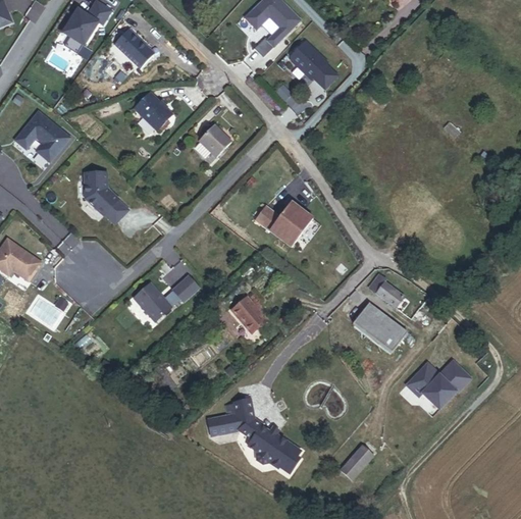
[(0,26),(12,20),(4,0),(0,0),(0,26)]
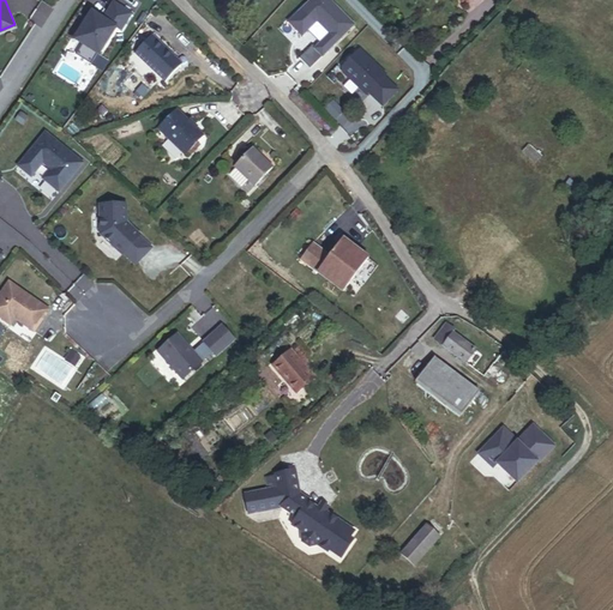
[(84,14),(71,35),(82,42),(76,53),(90,62),(96,52),(98,53),(115,25),(120,29),(131,12),(113,0),(102,17),(100,14),(98,17),(90,12),(86,17),(84,14)]
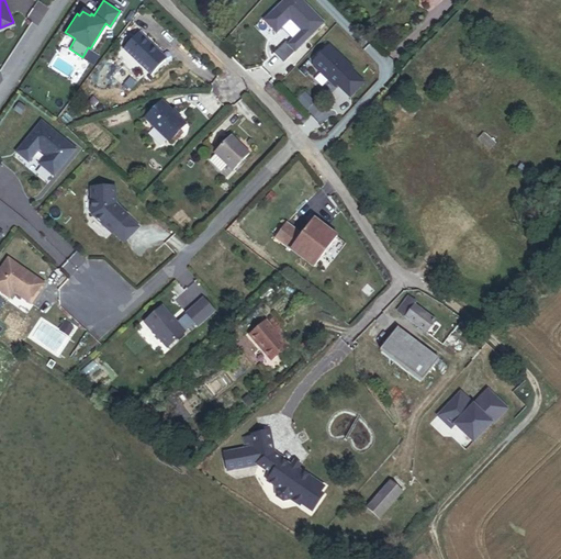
[(323,21),(302,0),(283,0),(272,11),(284,23),(290,17),(303,29),(301,31),(306,37),(323,21)]
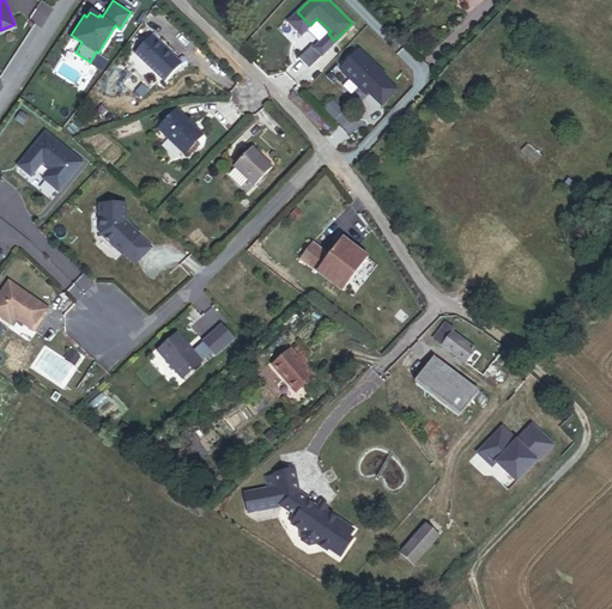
[(180,61),(152,34),(153,32),(141,20),(128,38),(138,48),(134,52),(162,79),(180,61)]
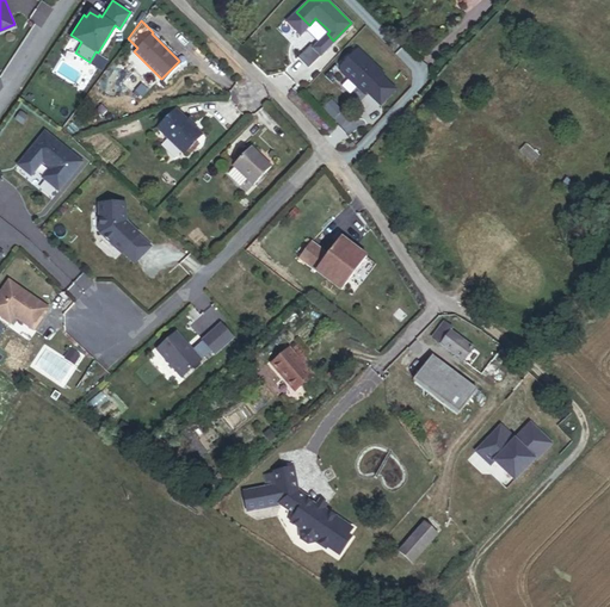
[(384,72),(359,48),(343,66),(342,70),(367,92),(368,90),(382,103),(396,87),(382,74),(384,72)]
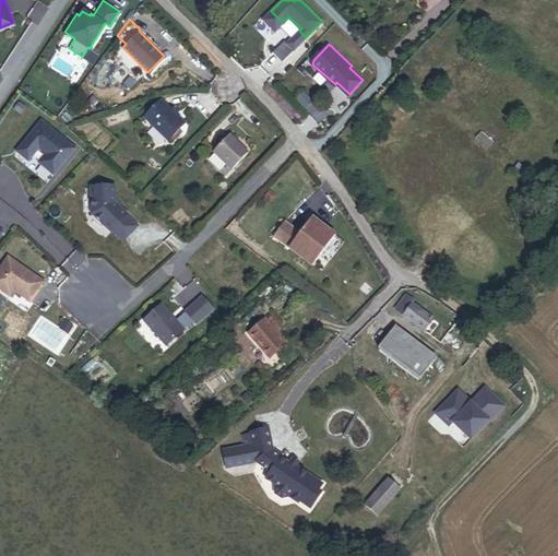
[(167,140),(185,122),(161,98),(143,116),(167,140)]
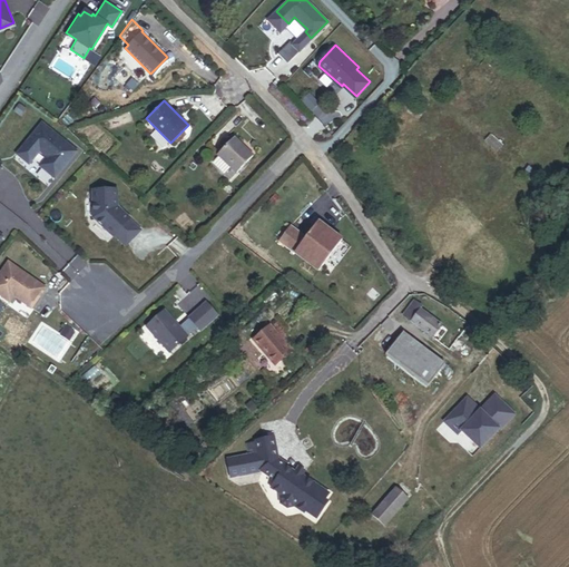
[(65,140),(41,120),(16,150),(28,160),(39,148),(45,153),(45,156),(39,163),(54,176),(76,149),(67,142),(66,143),(64,140),(65,140)]
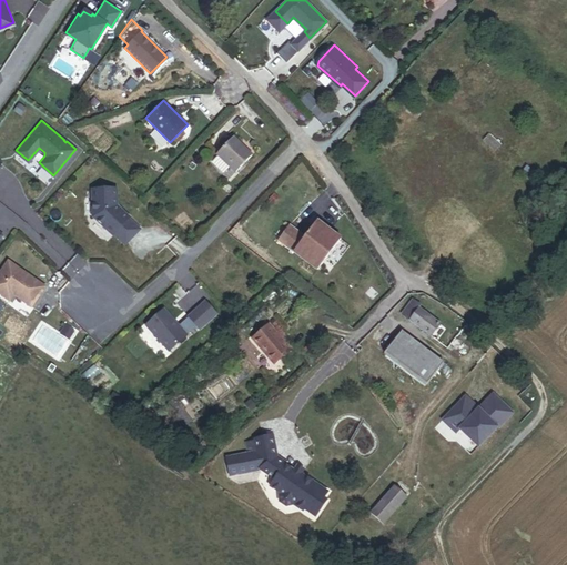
[(83,129),(76,123),(67,127),(77,135),(78,134),(82,130),(83,129)]
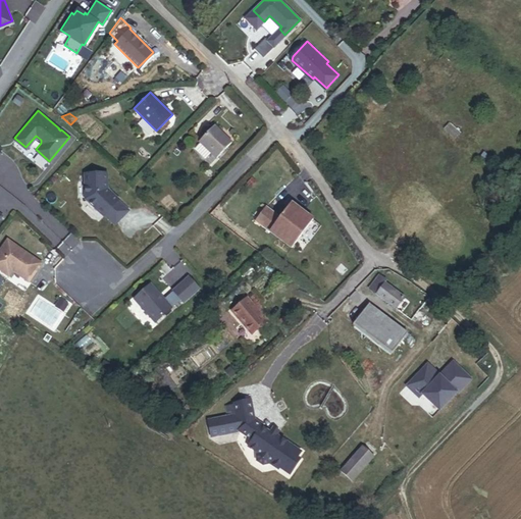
[(84,126),(75,119),(71,123),(79,132),(84,126)]
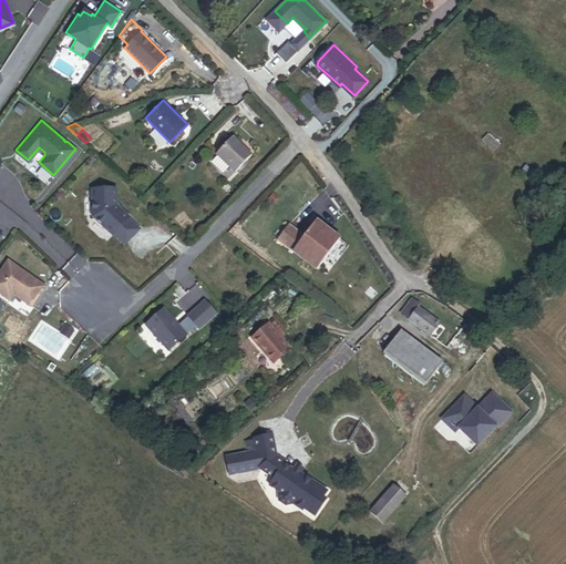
[(216,152),(235,170),(250,153),(233,135),(216,152)]
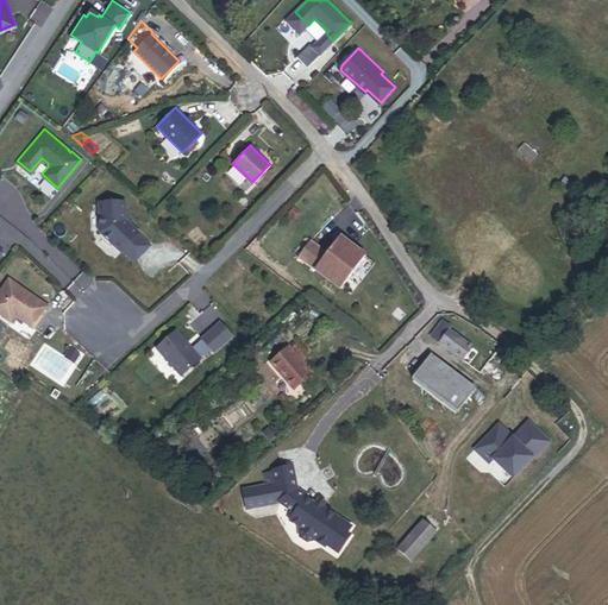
[(98,201),(99,229),(120,250),(121,249),(133,260),(150,244),(137,232),(138,231),(132,226),(132,227),(124,220),(125,219),(124,200),(98,201)]
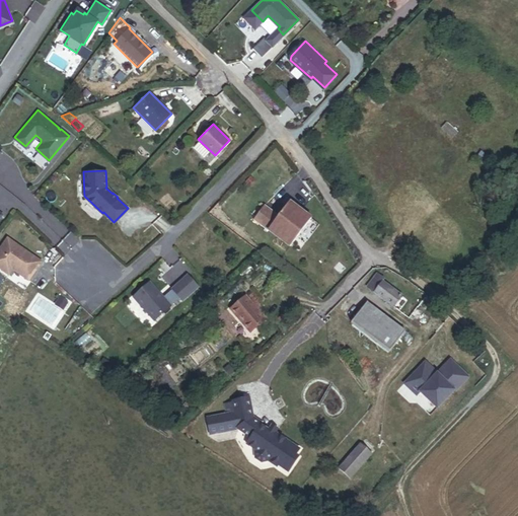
[(289,244),(310,216),(288,199),(277,214),(263,203),(252,217),(289,244)]
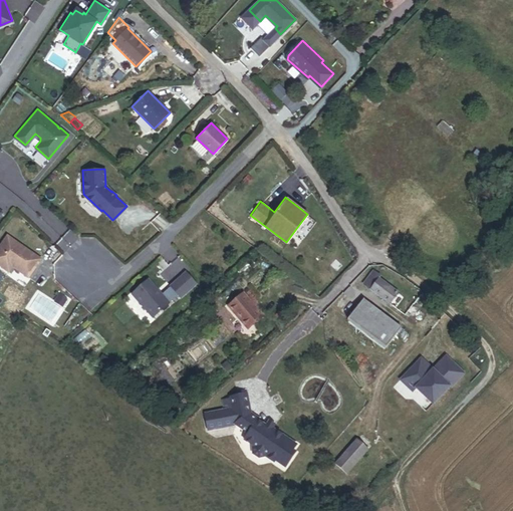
[(41,257),(5,233),(0,240),(0,266),(8,272),(12,266),(27,277),(41,257)]
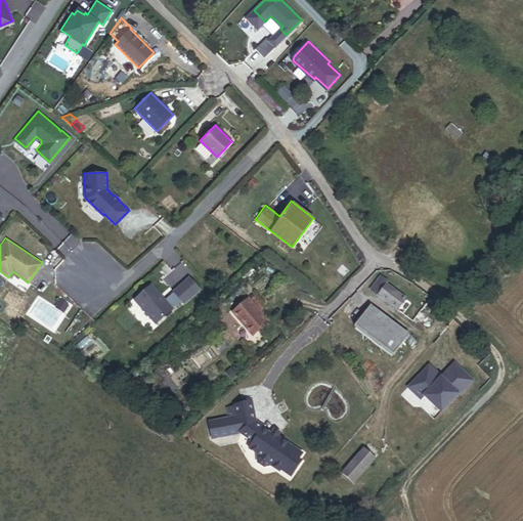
[(148,284),(132,299),(154,322),(179,299),(181,302),(197,289),(186,277),(162,299),(148,284)]
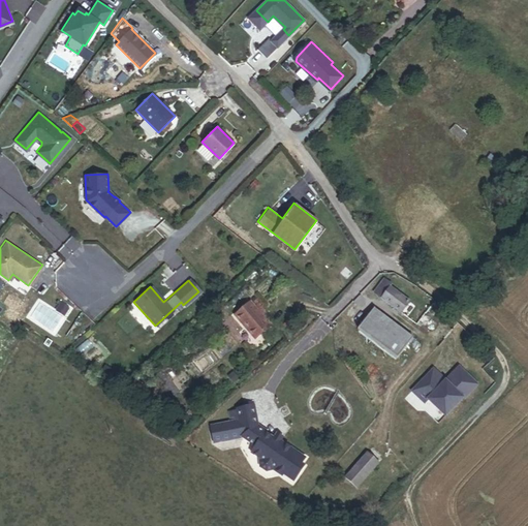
[(377,291),(382,296),(390,285),(384,281),(377,291)]
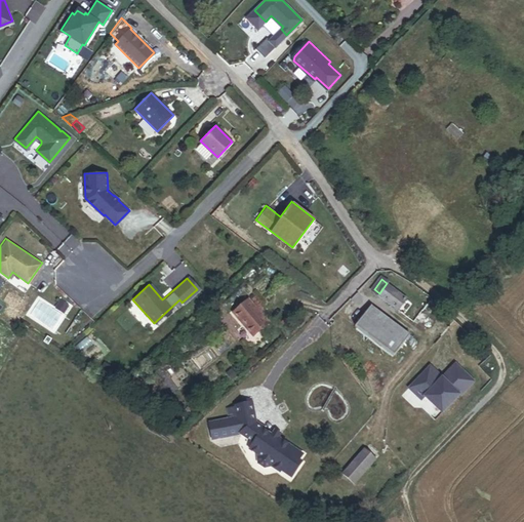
[(408,298),(388,283),(387,283),(379,293),(399,310),(408,298)]
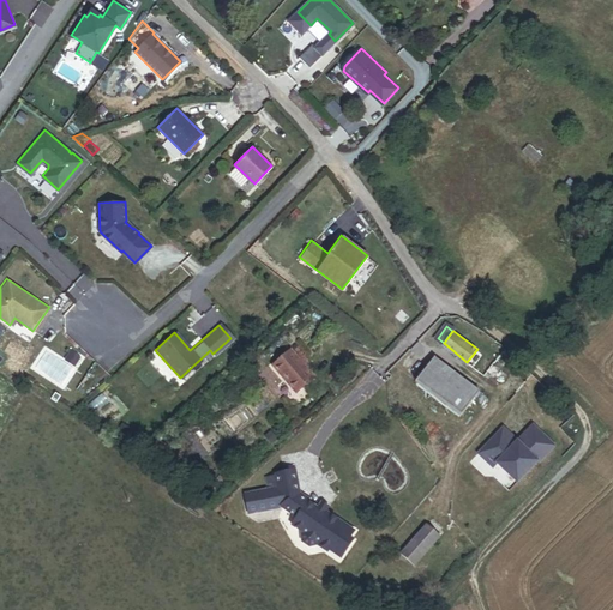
[(313,374),(290,348),(272,363),(294,390),(313,374)]
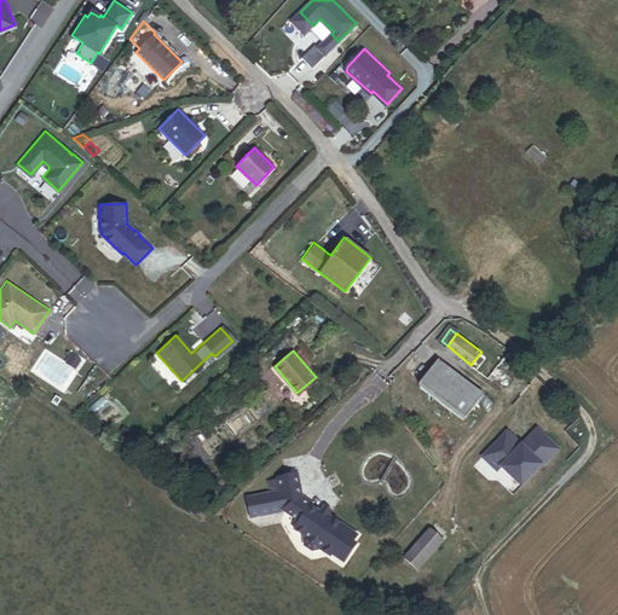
[(68,369),(44,352),(32,367),(56,387),(68,369)]
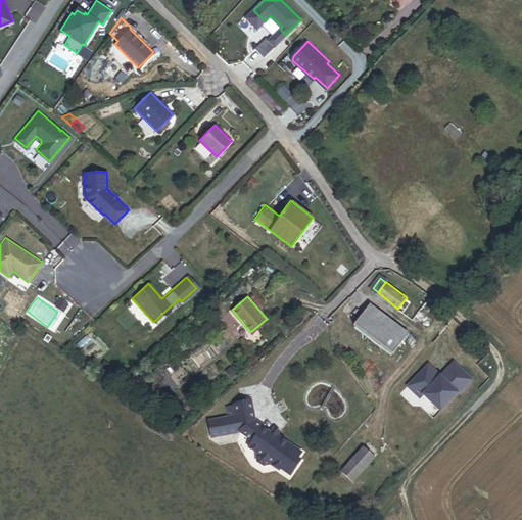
[(59,298),(53,305),(59,311),(65,302),(59,298)]
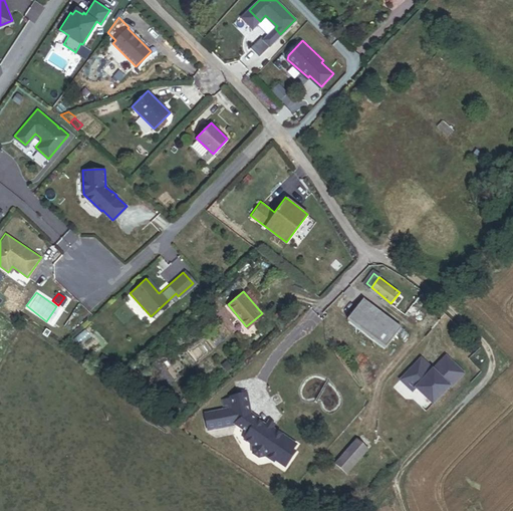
[(385,345),(400,325),(364,298),(349,317),(385,345)]
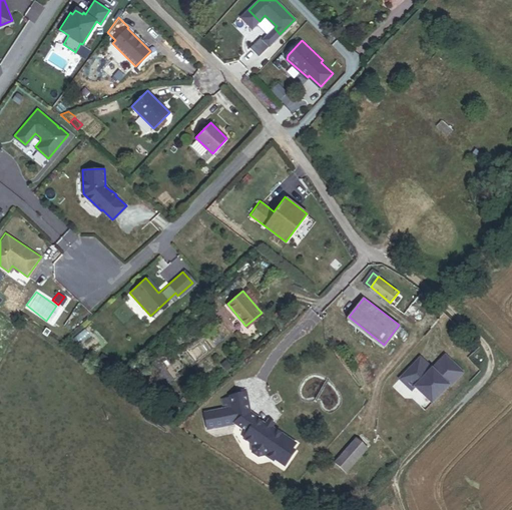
[(253,350),(248,343),(236,353),(242,359),(253,350)]
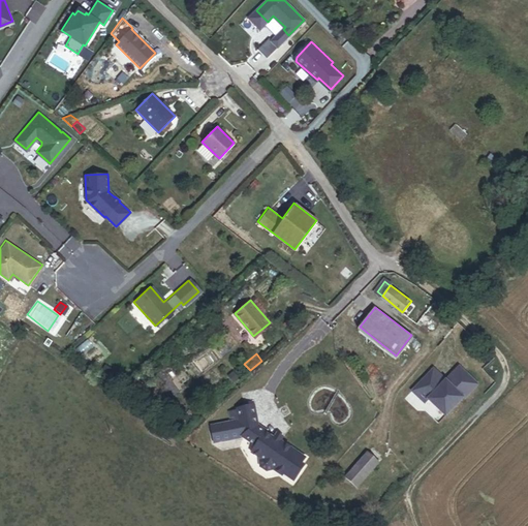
[(428,371),(410,390),(423,402),(427,398),(444,414),(461,396),(462,397),(475,382),(461,368),(447,382),(443,378),(440,382),(428,371)]
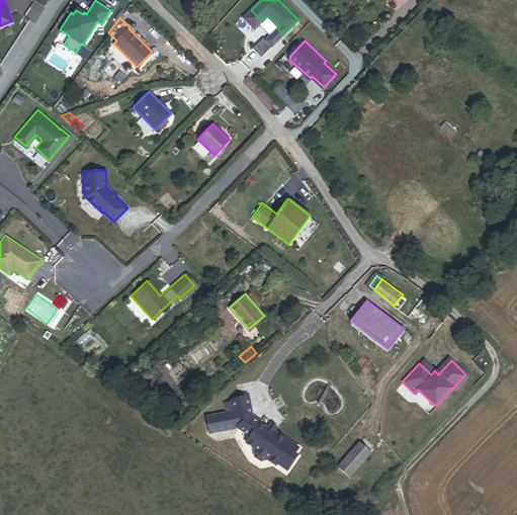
[(297,446),(273,429),(267,425),(266,426),(264,425),(263,427),(258,423),(260,420),(252,414),(248,394),(231,398),(231,400),(224,401),(226,411),(205,414),(208,431),(237,426),(243,430),(244,429),(248,432),(247,433),(249,434),(245,441),(253,446),(254,454),(260,458),(266,457),(274,463),(276,461),(286,467),(296,453),(293,451),(297,446)]
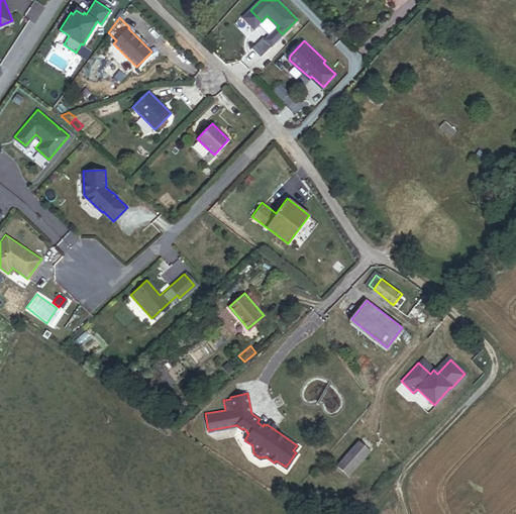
[(184,409),(189,404),(184,399),(179,404),(184,409)]
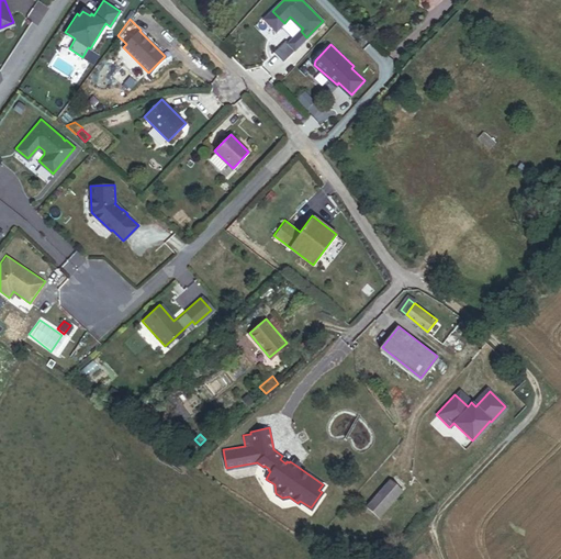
[(296,466),(300,461),(293,457),(290,461),(296,466)]
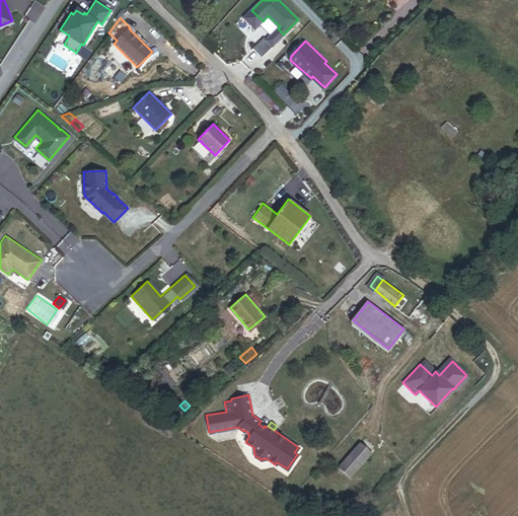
[(349,477),(371,452),(359,442),(338,467),(349,477)]
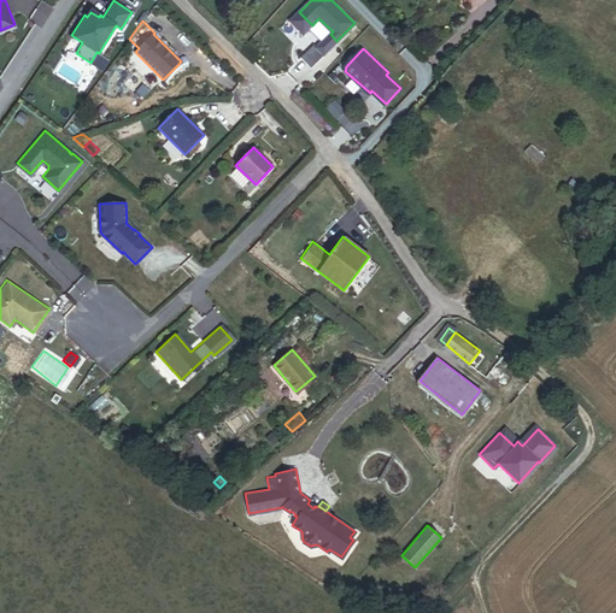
[(424,611),(443,589),(434,582),(416,603),(424,611)]
